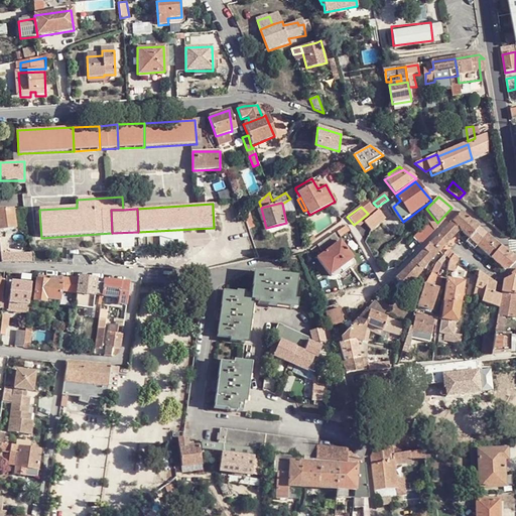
[(437,223),(426,209),(422,213),(429,222),(435,230),(439,226),(437,223)]
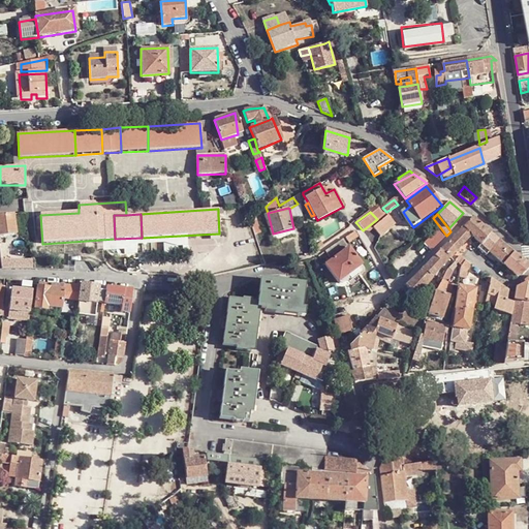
[(13,215),(0,216),(0,237),(16,236),(13,215)]
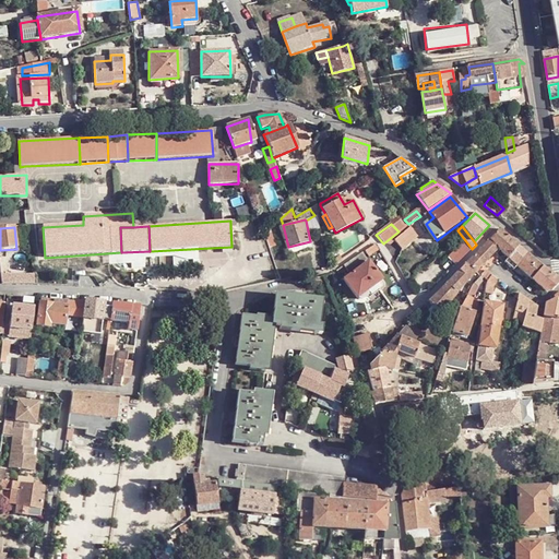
[(408,229),(395,240),(403,249),(418,236),(412,227),(408,229)]
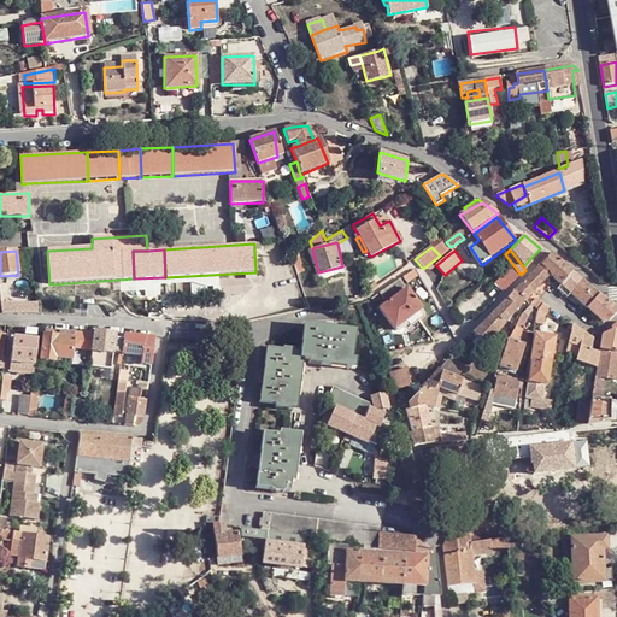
[(541,265),(550,274),(552,276),(562,285),(573,271),(552,254),(541,265)]
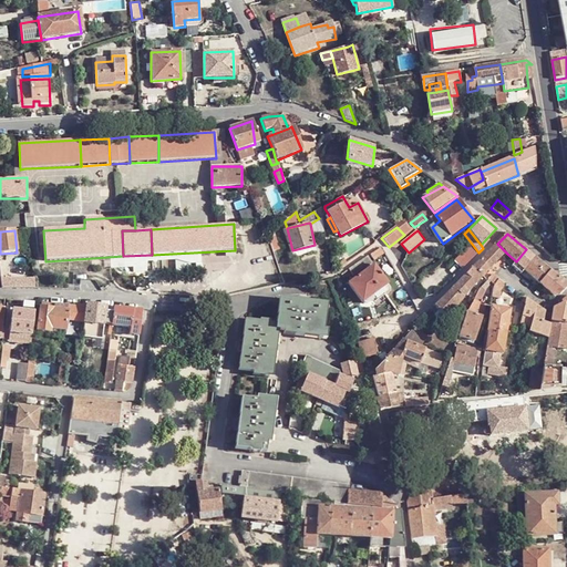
[(463,268),(478,253),(472,244),(455,260),(463,268)]
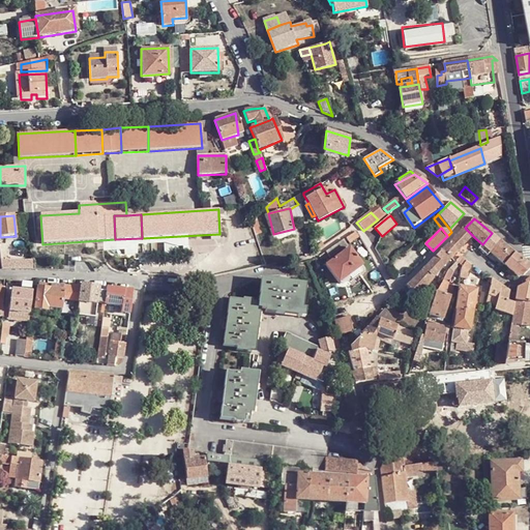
[(451,259),(472,235),(465,228),(443,249),(451,259)]
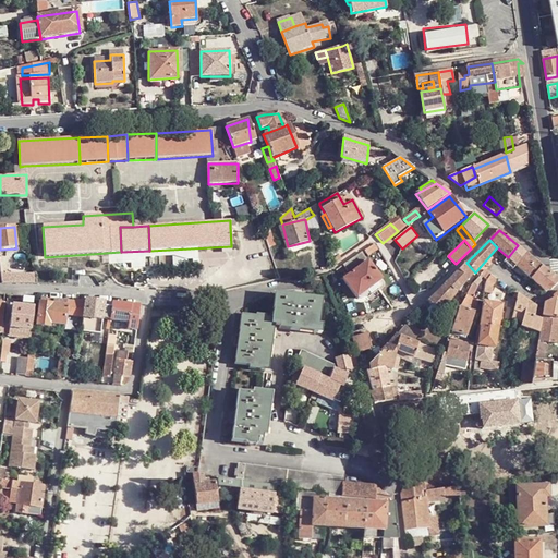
[(518,245),(508,257),(518,266),(528,254),(518,245)]
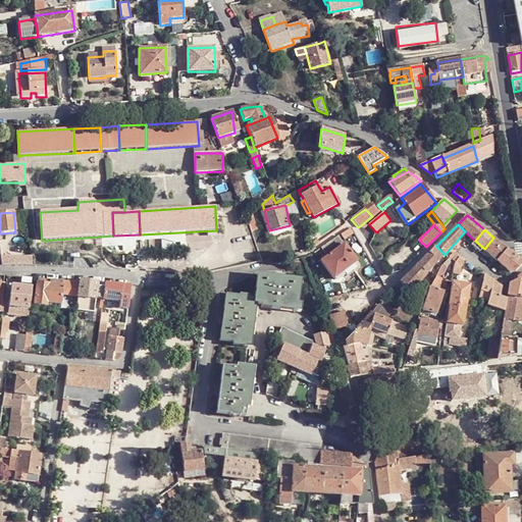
[(493,238),(484,249),(498,261),(508,250),(493,238)]
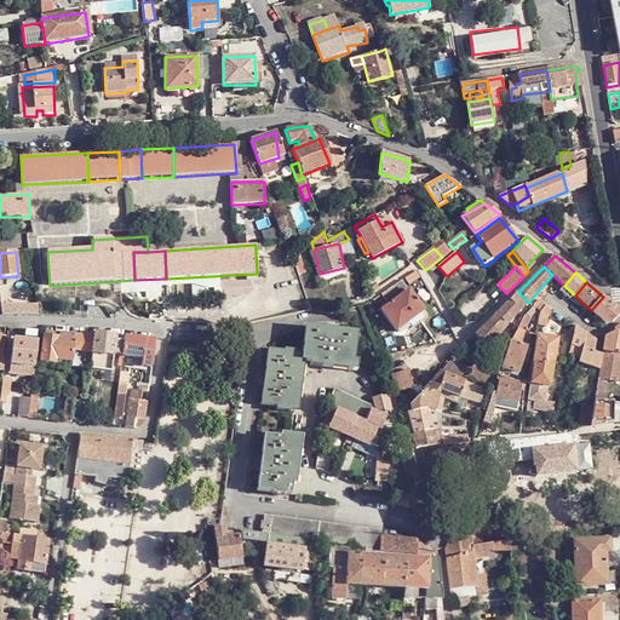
[(0,296),(3,315),(39,316),(38,305),(21,305),(21,306),(10,309),(7,288),(4,288),(4,285),(0,285),(0,296)]
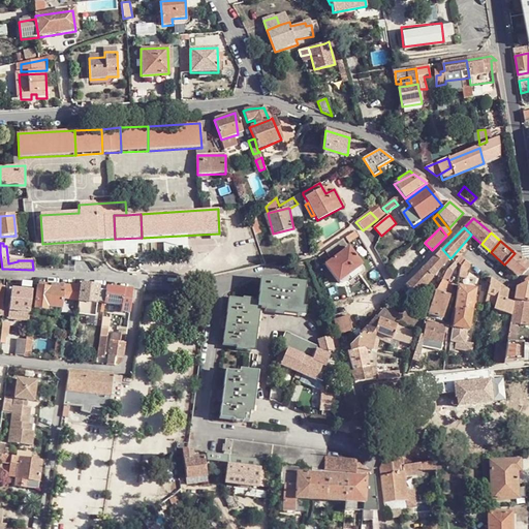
[(491,252),(481,244),(478,247),(488,255),(491,252)]
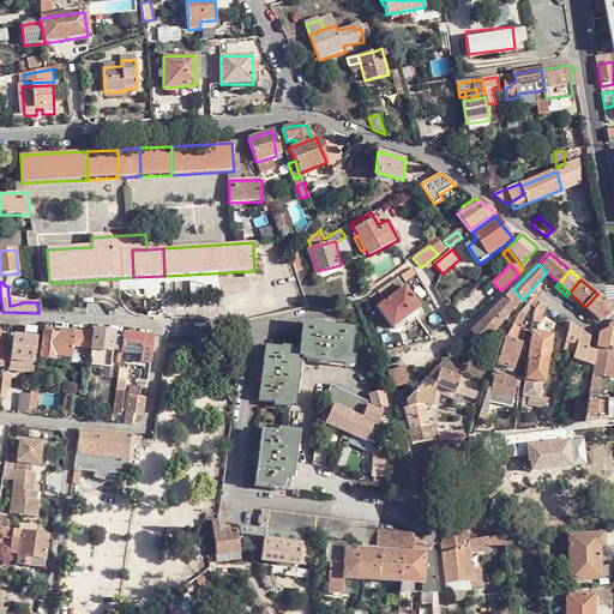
[(405,287),(378,307),(392,326),(393,327),(395,329),(396,329),(397,329),(399,329),(401,329),(403,327),(404,326),(404,324),(405,323),(405,321),(405,320),(421,307),(405,287)]
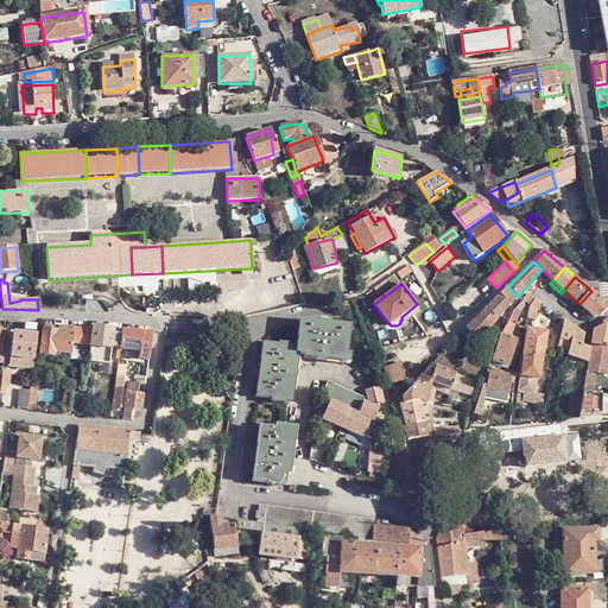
[(480,340),(518,297),(508,286),(468,329),(480,340)]
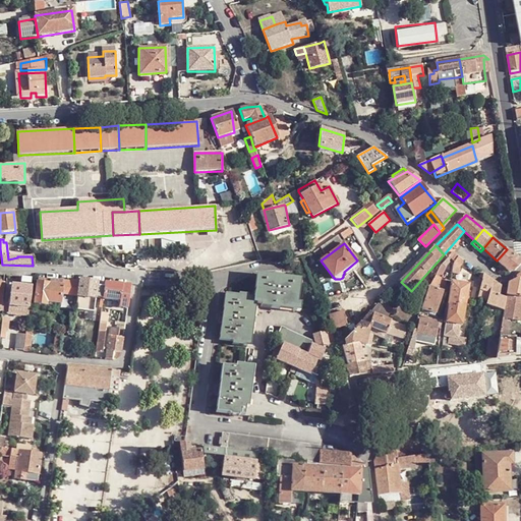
[(520,261),(507,249),(497,261),(500,264),(502,266),(504,268),(506,270),(507,271),(508,271),(509,272),(511,272),(514,272),(515,272),(517,270),(520,266),(520,261)]
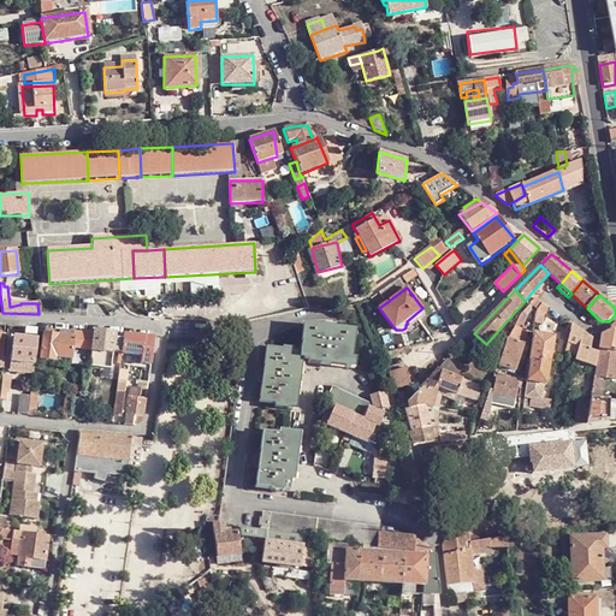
[(535,298),(531,303),(539,309),(544,303),(535,298)]
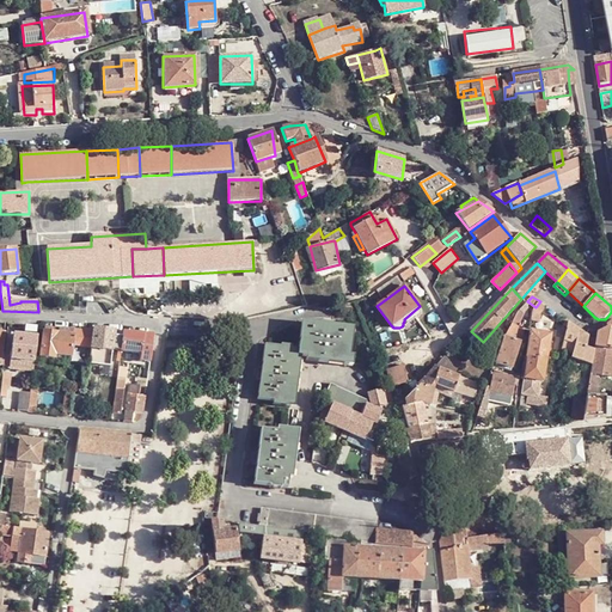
[(545,305),(540,301),(536,307),(532,310),(531,322),(539,323),(545,305)]
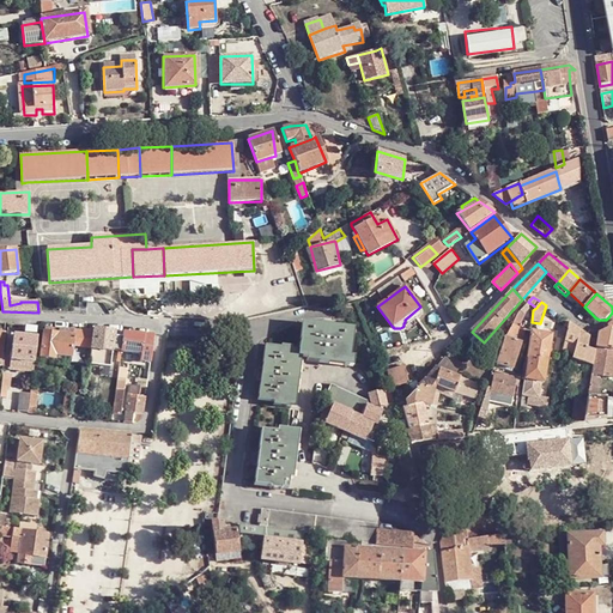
[(589,337),(570,322),(568,332),(566,338),(563,351),(575,357),(574,362),(593,365),(596,351),(587,349),(589,337)]
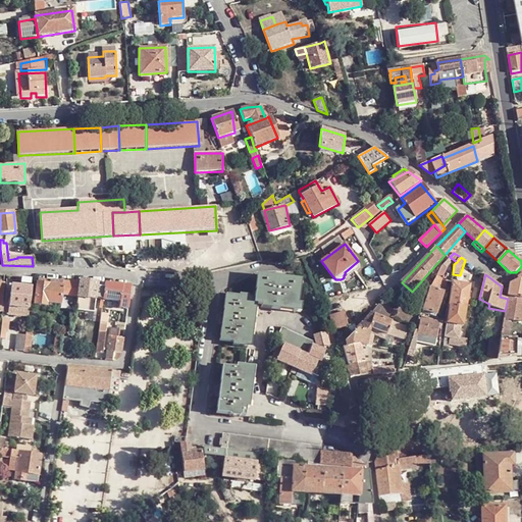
[(511,284),(509,289),(508,296),(521,298),(521,274),(518,277),(519,280),(511,284)]
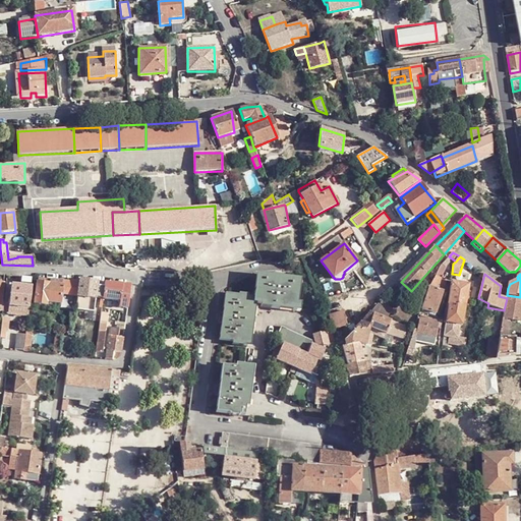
[(447,281),(435,276),(428,288),(443,293),(447,281)]
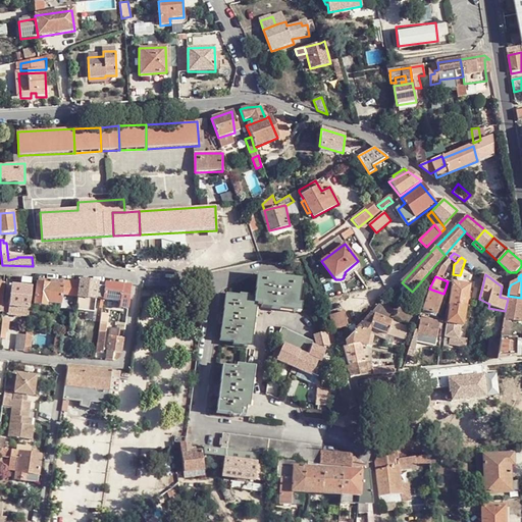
[(256,277),(253,301),(253,307),(296,312),(300,282),(256,277)]
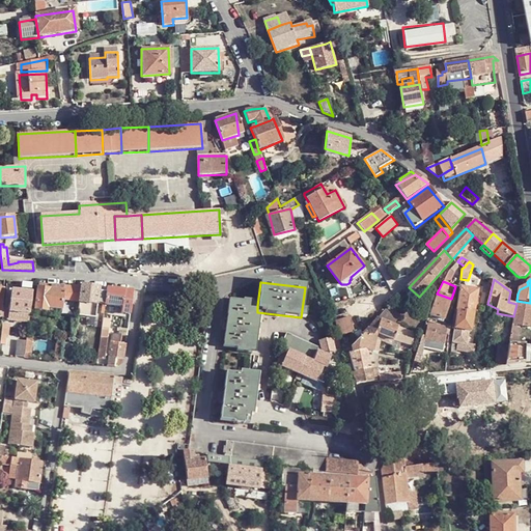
[(63,296),(63,299),(70,300),(71,297),(72,286),(65,285),(63,292),(63,296)]
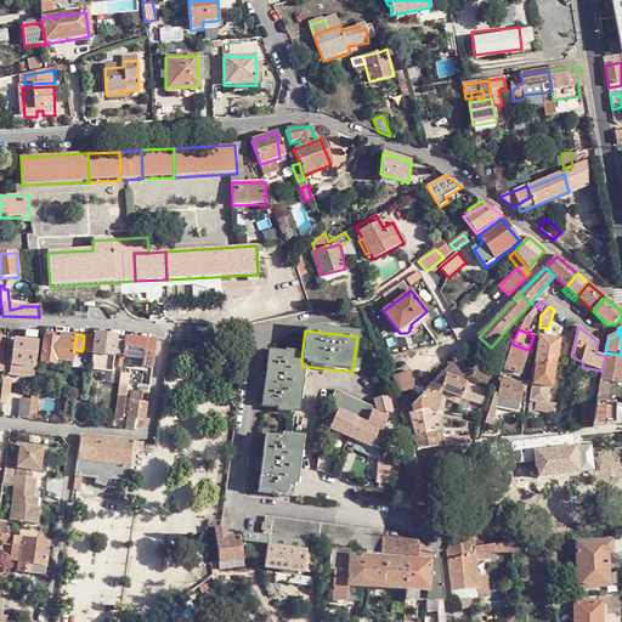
[(96,335),(84,335),(83,348),(82,351),(94,354),(96,335)]
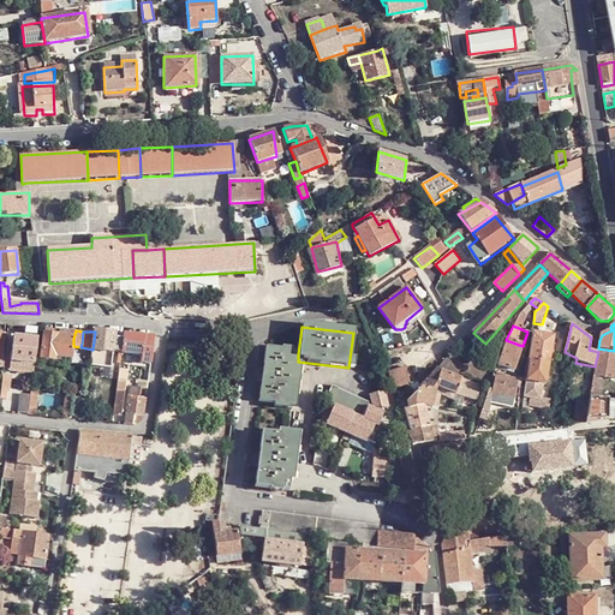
[(114,333),(95,332),(93,350),(91,351),(112,353),(114,333)]
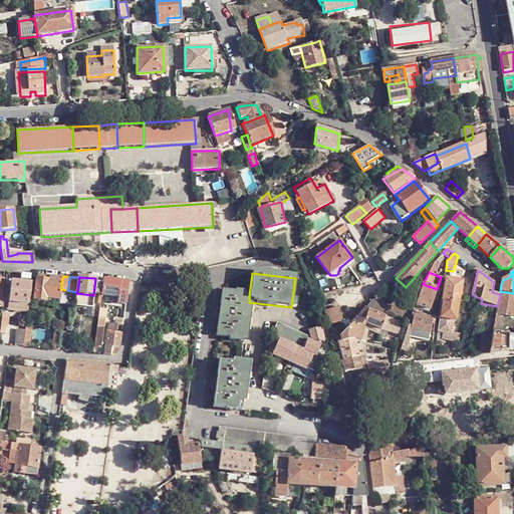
[(463,282),(445,278),(442,299),(460,302),(463,282)]
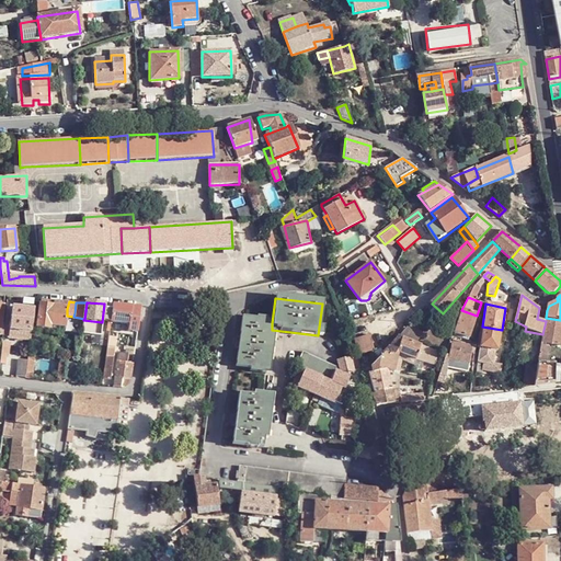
[(67,316),(67,312),(67,309),(55,307),(47,306),(41,305),(38,324),(37,329),(49,330),(49,325),(65,328),(67,316)]
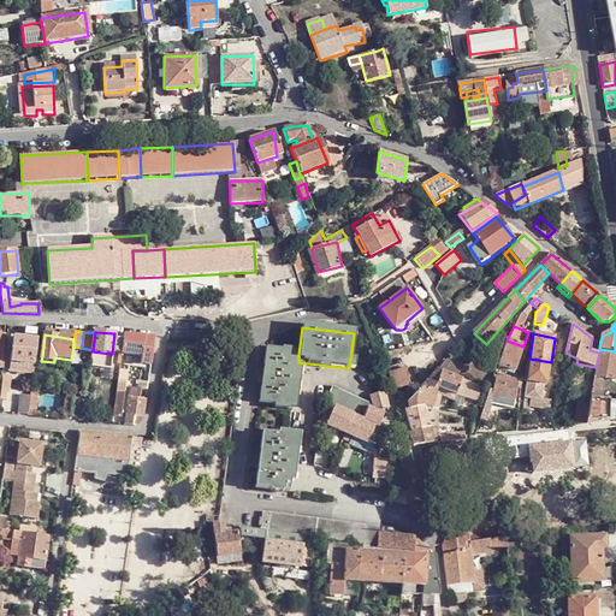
[(153,337),(124,335),(122,350),(122,354),(141,356),(140,363),(150,365),(153,337)]
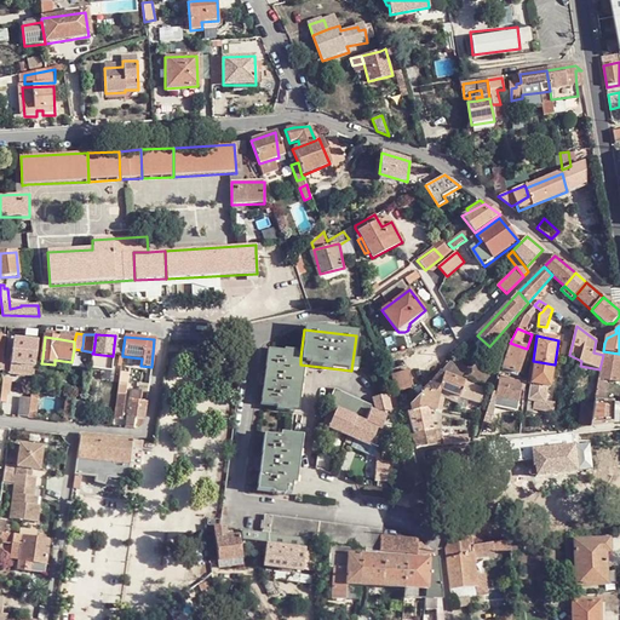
[(35,368),(36,357),(39,343),(15,339),(10,373),(34,375),(35,368)]
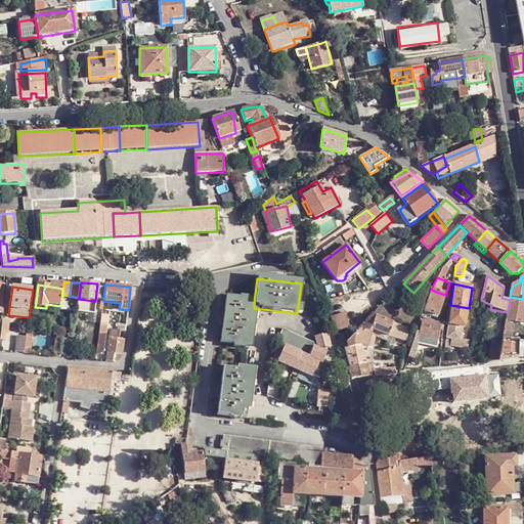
[(431,290),(424,311),(438,316),(445,295),(431,290)]
